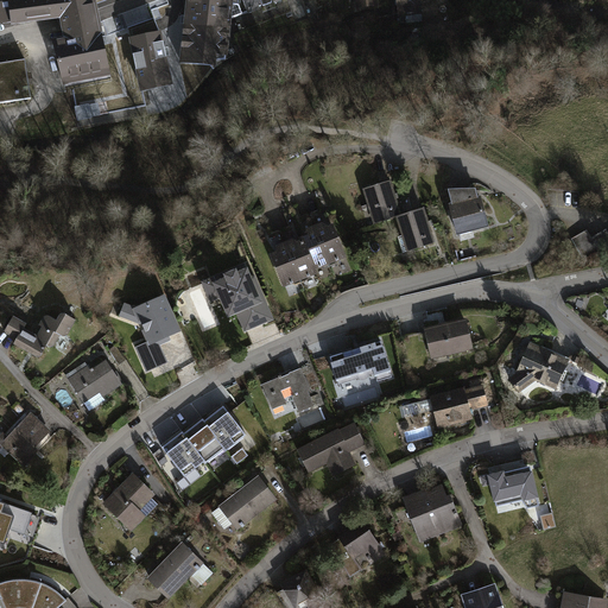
[(63,80),(107,70),(96,16),(93,0),(8,0),(0,1),(0,24),(62,17),(63,24),(67,38),(54,42),(63,80)]
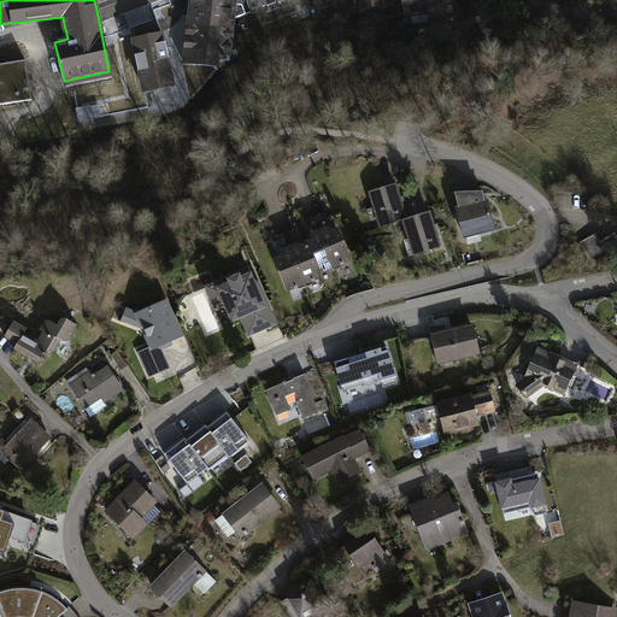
[(191,0),(184,64),(218,69),(229,62),(234,21),(235,0),(191,0)]
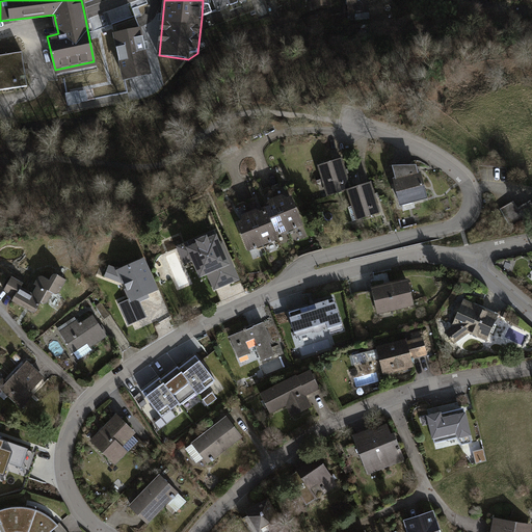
[(251,0),(203,0),(202,18),(206,16),(210,28),(256,10),(251,0)]
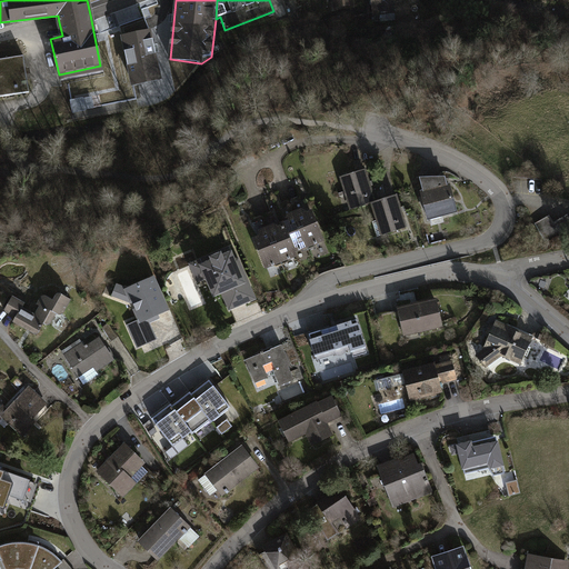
[(393,0),(371,0),(372,8),(373,17),(382,16),(396,13),(393,0)]
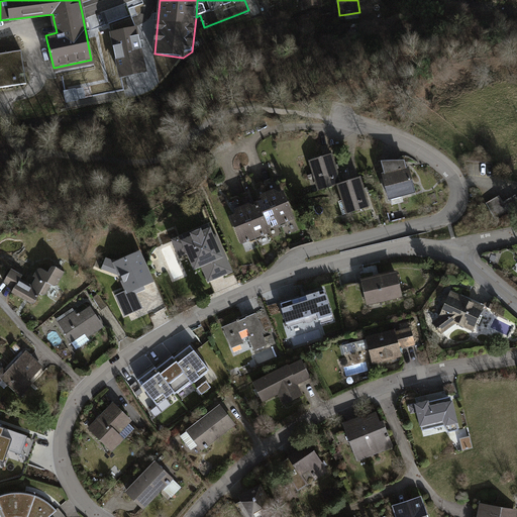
[(357,0),(359,12),(347,14),(348,20),(383,16),(381,0),(357,0)]
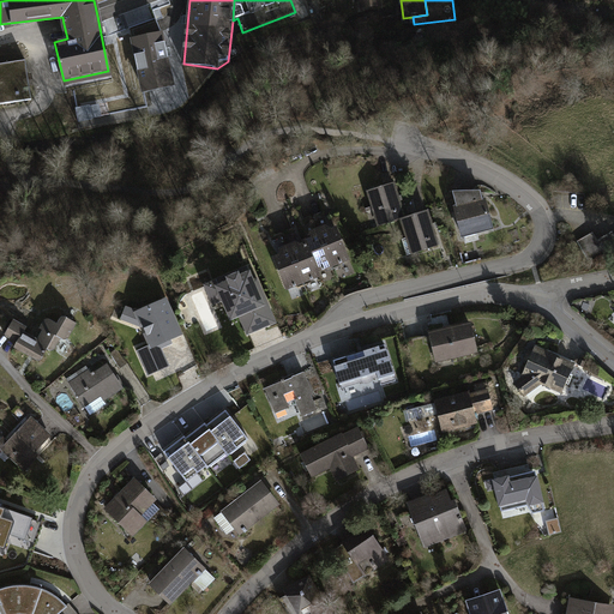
[(428,38),(427,28),(405,30),(407,41),(428,38)]
